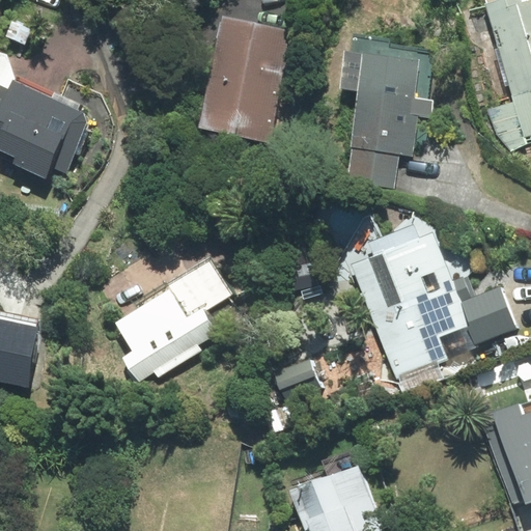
[(530,0),(486,0),(487,2),(484,3),(513,102),(488,110),(496,134),(511,151),(527,144),(530,142),(530,0)]
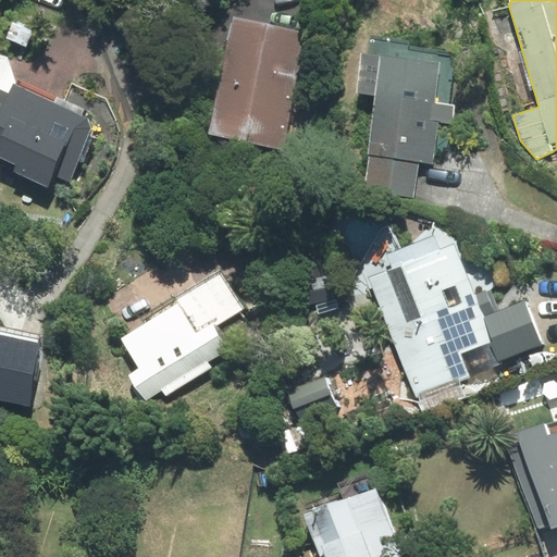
[(306,32),(234,17),(210,133),(282,148),(306,32)]
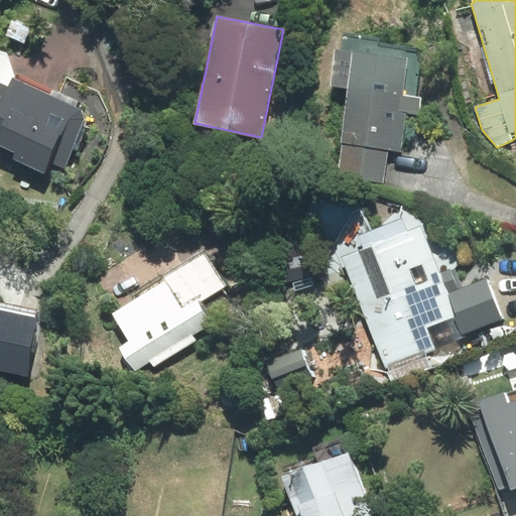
[(389,150),(402,152),(407,115),(418,116),(421,97),(416,97),(423,48),(378,42),(378,37),(344,33),(341,50),(336,50),(331,86),(348,88),(341,143),(343,143),(338,178),(384,184),(389,150)]
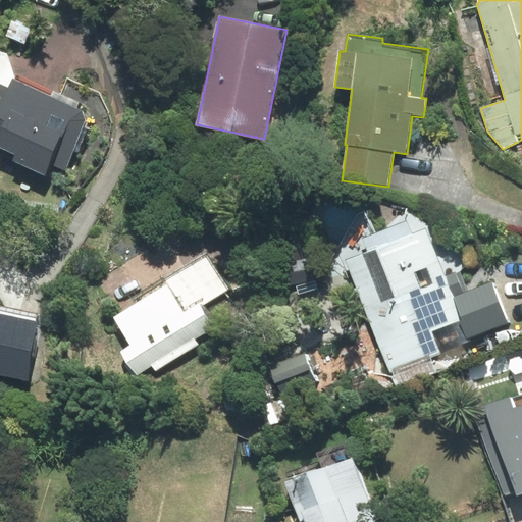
[(0,154),(45,175),(50,163),(66,170),(86,120),(82,111),(75,108),(79,103),(17,74),(14,80),(13,80),(8,88),(0,84),(0,154)]
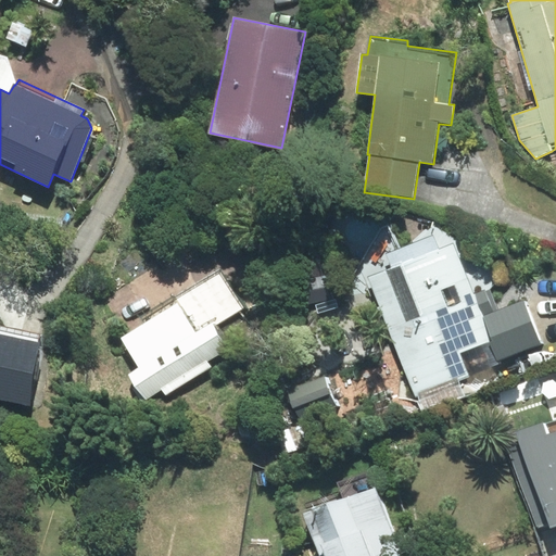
[(390,267),(366,276),(420,414),(465,396),(458,381),(469,377),(459,353),(490,341),(481,317),(496,311),(489,290),(474,295),(454,243),(439,249),(433,234),(384,253),(390,267)]
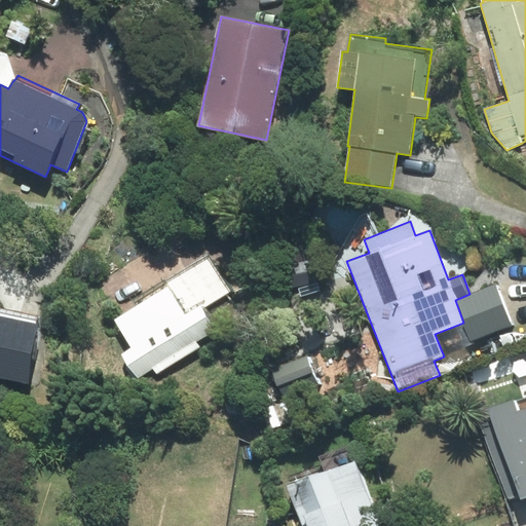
[(138,306),(116,321),(134,348),(123,354),(138,378),(153,369),(156,375),(201,347),(197,341),(217,329),(203,307),(230,291),(209,257),(136,303),(138,306)]
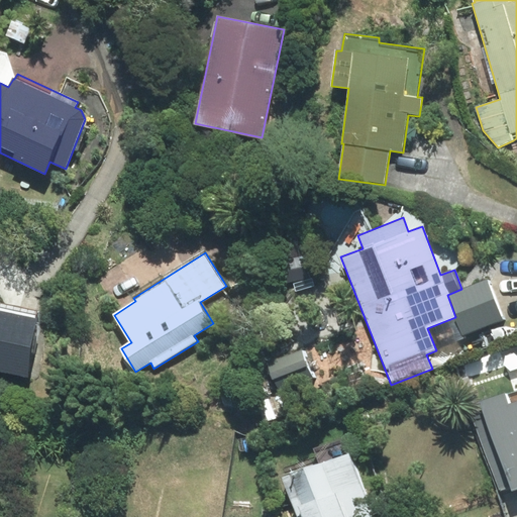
[(455,317),(462,335),(503,320),(488,280),(461,289),(447,295),(455,317)]
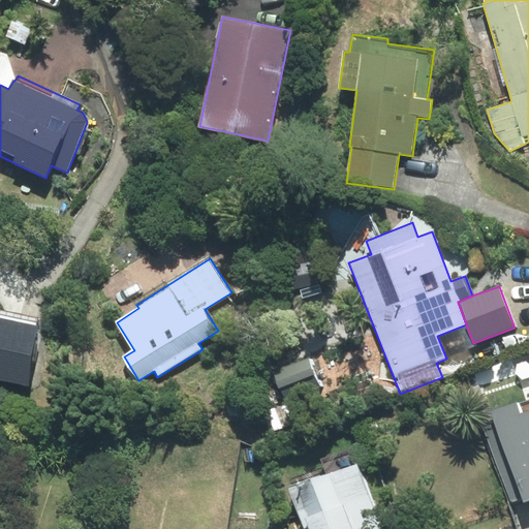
[(0,380),(28,385),(41,317),(0,308),(0,380)]
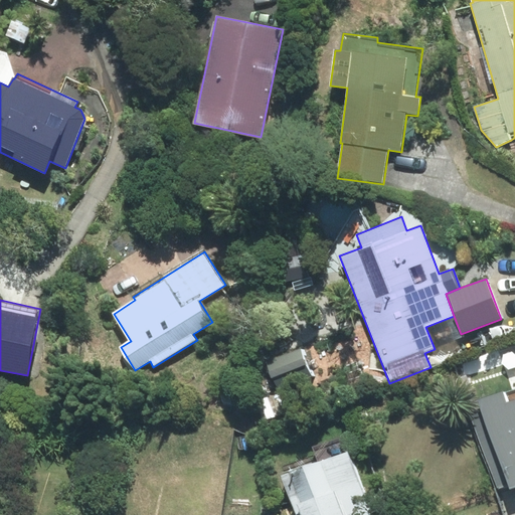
[(300,348),(268,362),(279,389),(312,376),(300,348)]
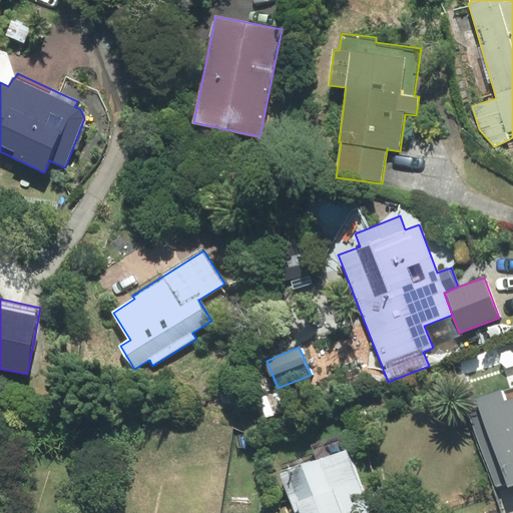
[(506,484),(507,488),(512,485),(512,389),(478,402),(479,407),(469,410),(496,487),(506,484)]
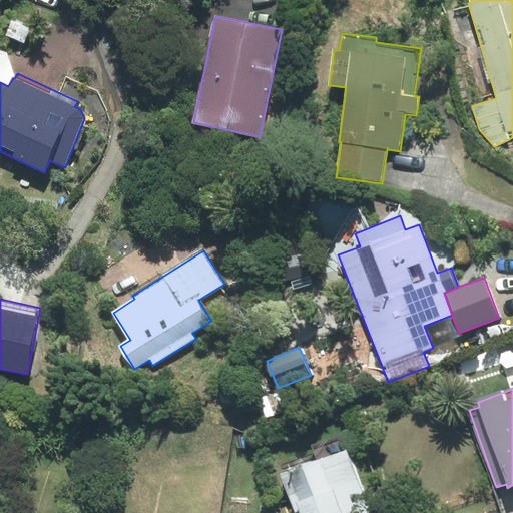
[(318,460),(281,473),(295,512),(366,512),(369,512),(342,438),(314,448),(318,460)]
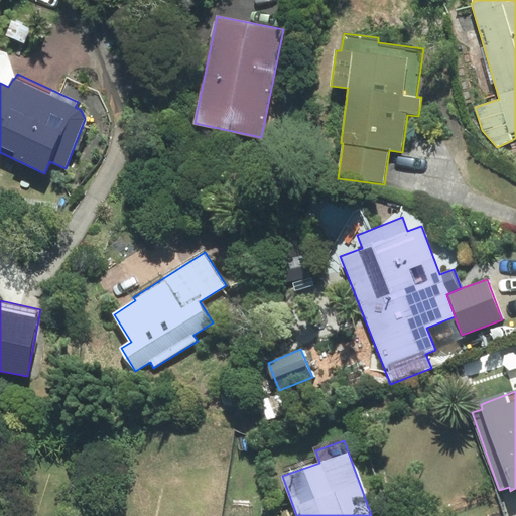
All buildings are outlined.
